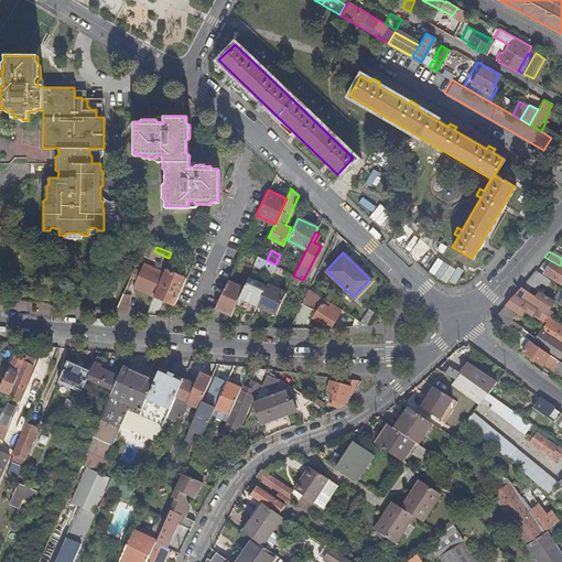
[(254,262),(272,271),(276,265),(267,260),(259,256),(257,256),(254,262)]
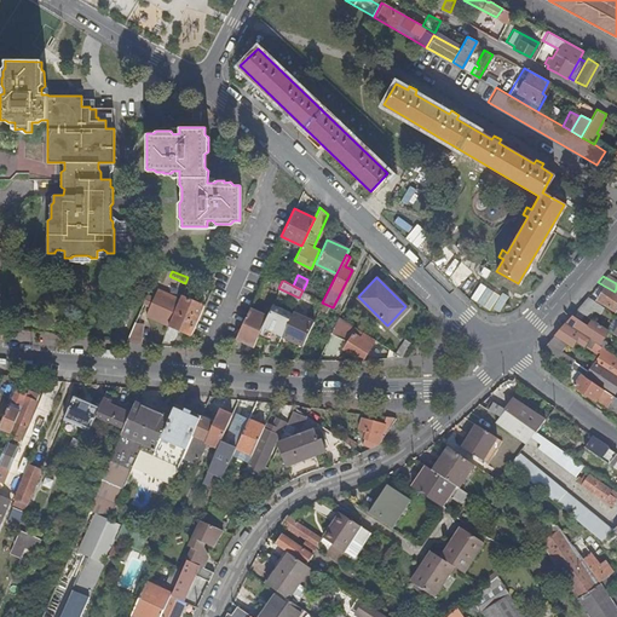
[(303,290),(315,298),(318,289),(306,283),(303,290)]
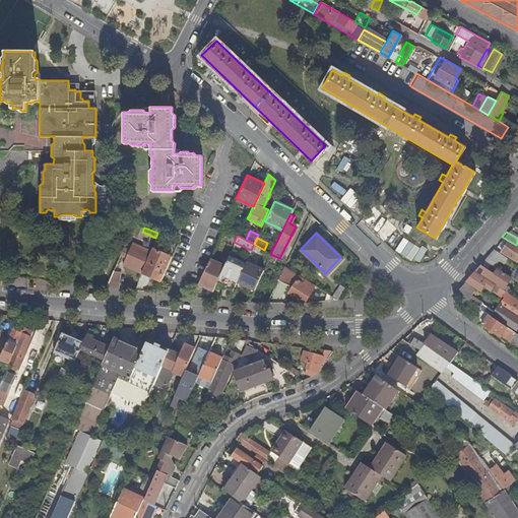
[(516,245),(507,240),(500,250),(516,260),(517,257),(517,246),(516,245)]
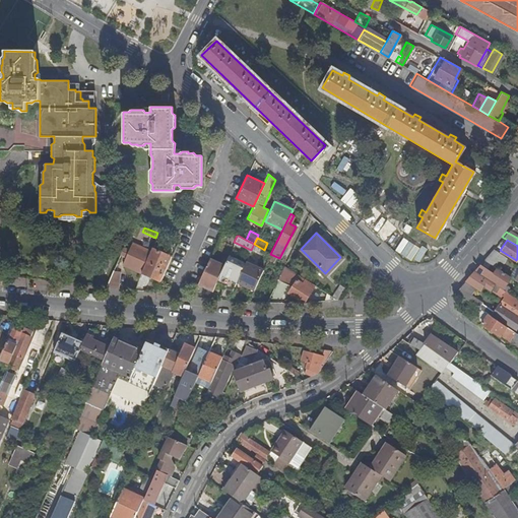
[(122,264),(140,272),(150,250),(131,242),(128,249),(123,247),(119,255),(125,257),(122,264)]
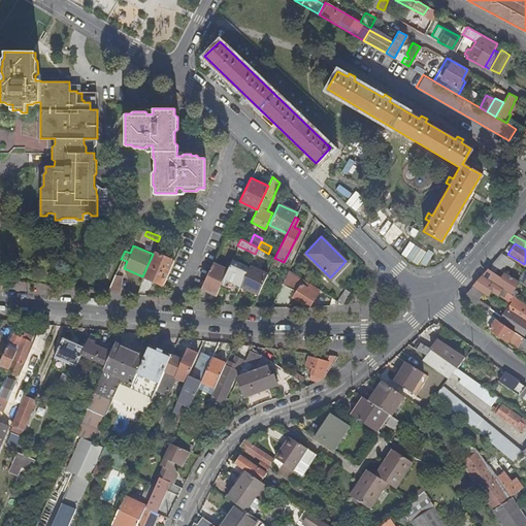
[(172,260),(154,252),(153,254),(142,276),(161,286),(172,260)]
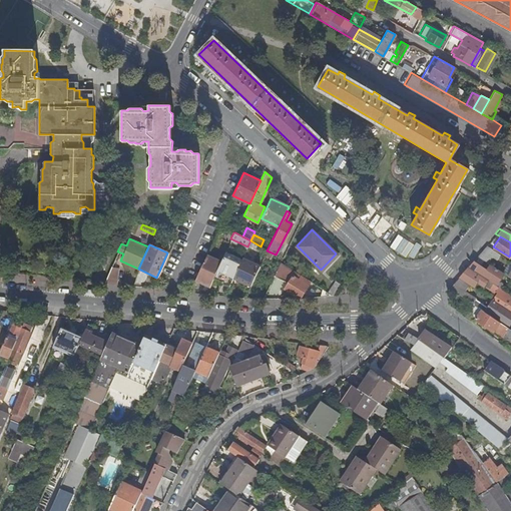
[(494,259),(499,252),(485,244),(476,256),(486,262),(490,256),(494,259)]
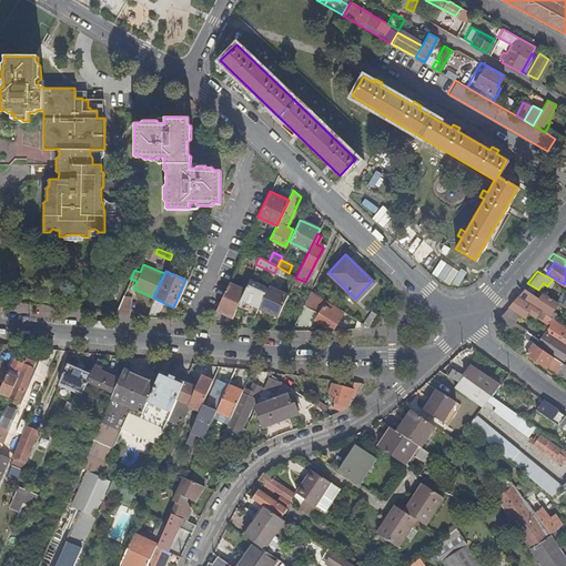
[(268,287),(250,279),(244,289),(235,309),(242,311),(245,312),(245,313),(253,316),(258,306),(268,287)]
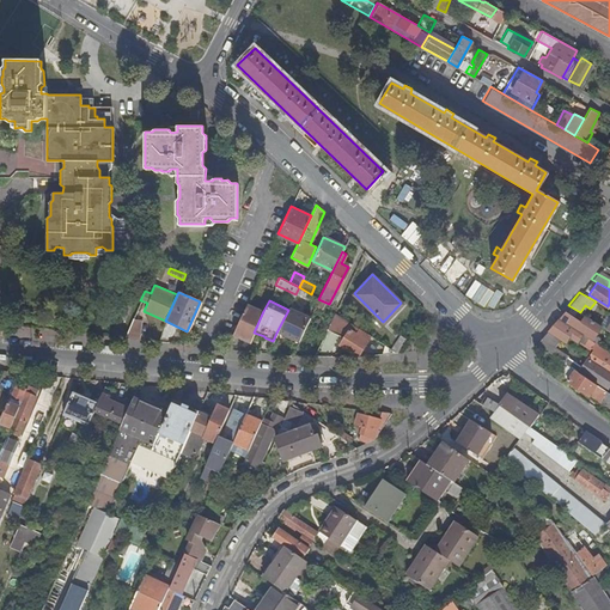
[(245,304),(231,334),(242,339),(250,342),(254,333),(263,311),(245,304)]
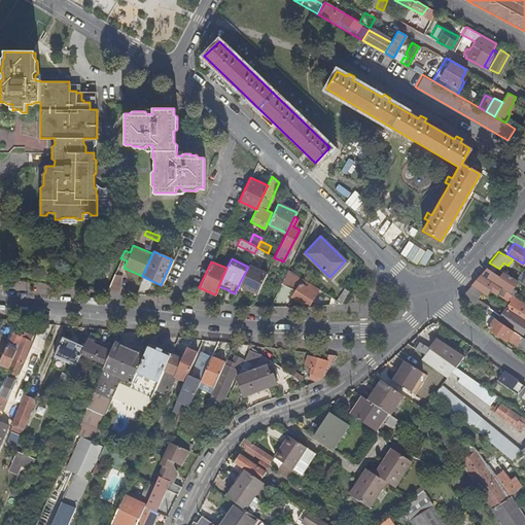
[(248,267),(239,284),(256,292),(266,274),(248,266),(248,267)]
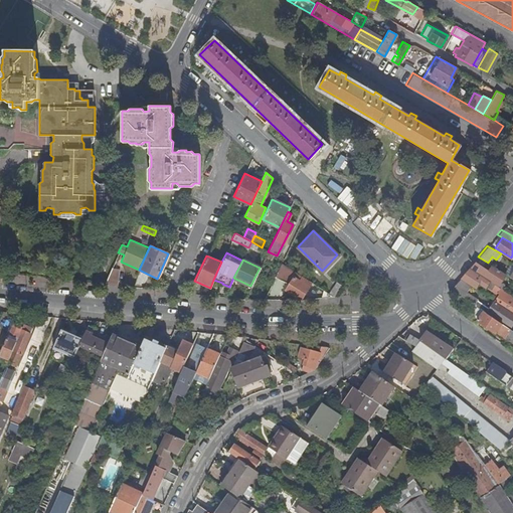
[(498,281),(504,273),(491,265),(489,268),(487,270),(474,261),(469,267),(474,271),(499,287),(500,287),(503,284),(498,281)]
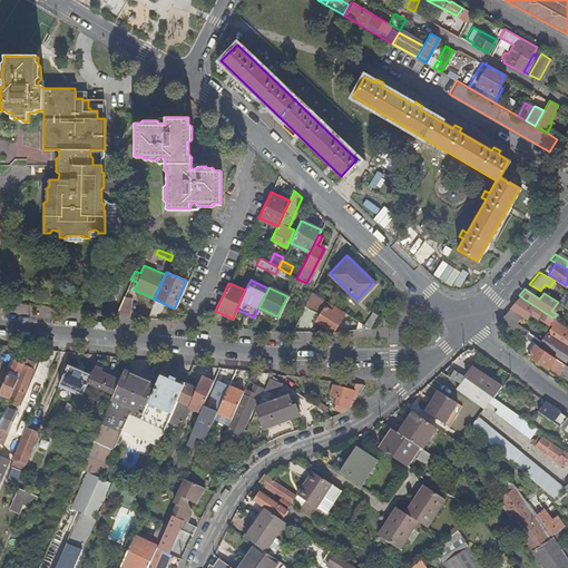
[(305,305),(317,313),(314,320),(332,331),(344,312),(312,291),(307,301),(305,305)]
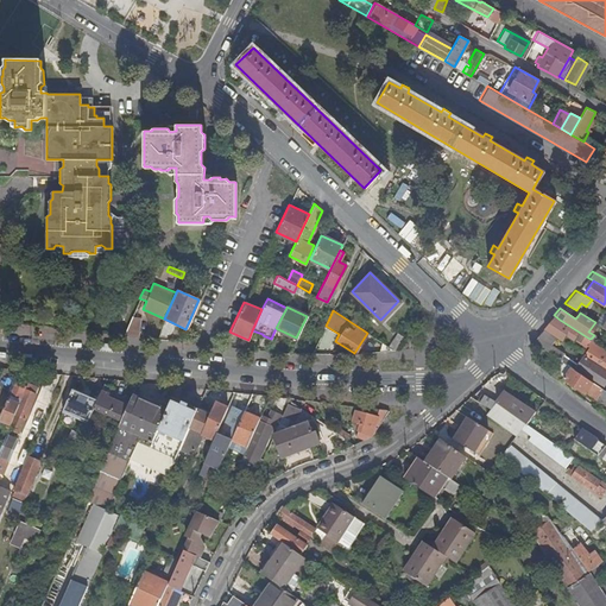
[(559,339),(562,333),(555,328),(560,320),(554,315),(542,328),(555,336),(559,339)]
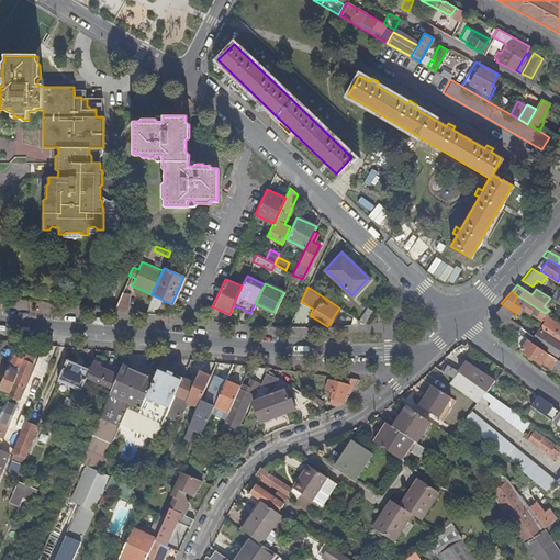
[(127,294),(121,293),(114,309),(126,311),(127,294)]
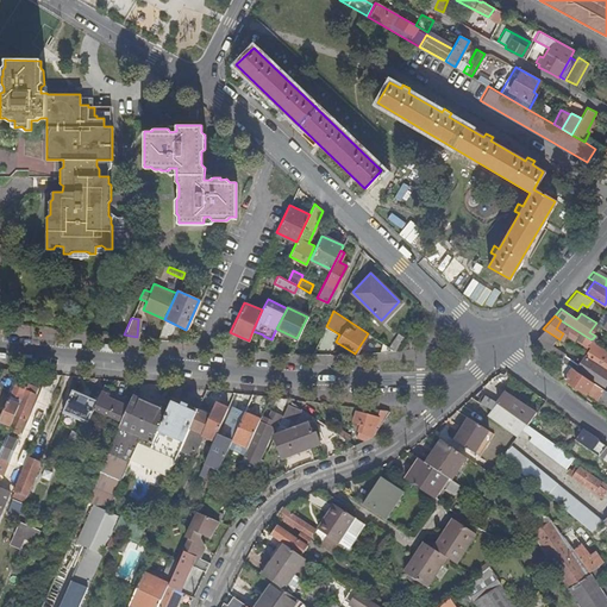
[(606,351),(589,339),(590,339),(561,320),(556,329),(563,333),(573,339),(574,338),(586,345),(589,348),(586,354),(606,368),(606,351)]
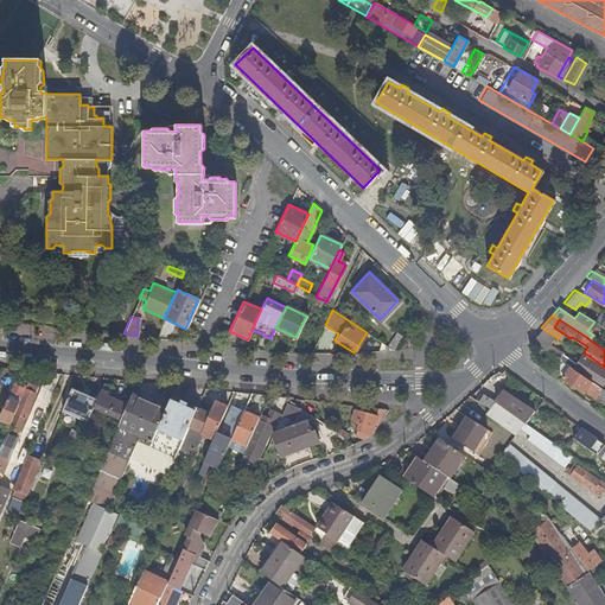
[(602,384),(604,377),(604,369),(587,357),(586,361),(579,356),(575,362),(561,352),(562,352),(548,343),(554,336),(541,328),(530,341),(561,361),(583,375),(584,373),(602,384)]
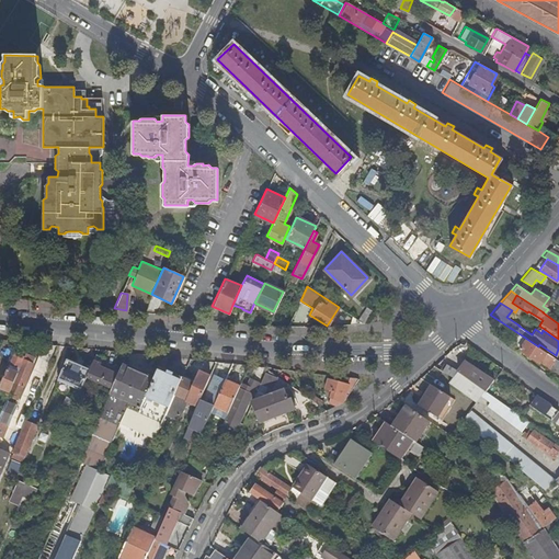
[(366,306),(357,319),(363,321),(372,309),(366,306)]
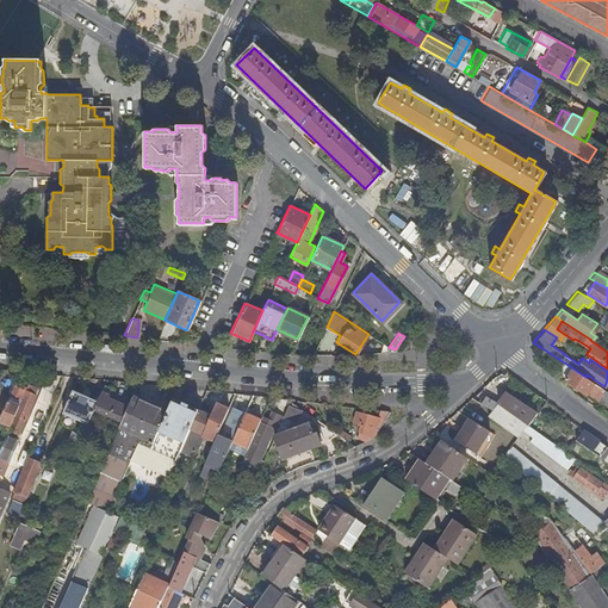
[(607,405),(607,391),(585,377),(564,363),(558,371),(565,376),(564,378),(587,392),(589,394),(588,395),(595,399),(596,398),(607,405)]
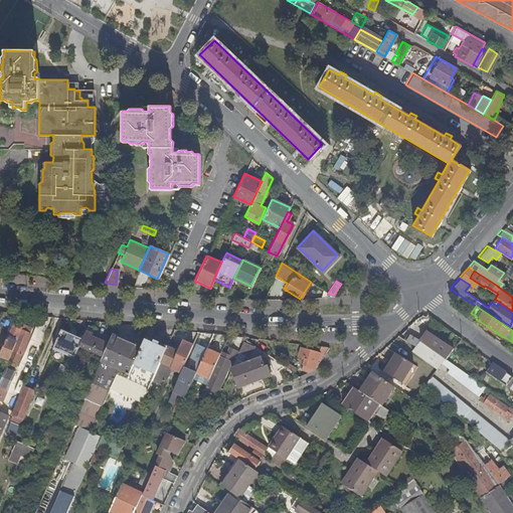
[(413,318),(419,322),(424,315),(426,313),(414,317),(413,318)]
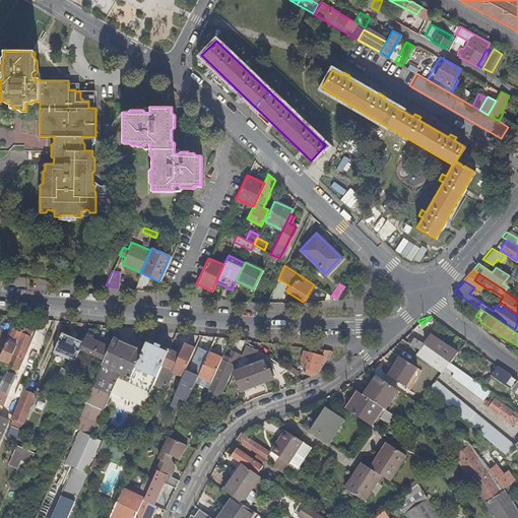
[(0,359),(4,361),(8,362),(15,344),(20,332),(21,330),(11,326),(0,352),(0,359)]
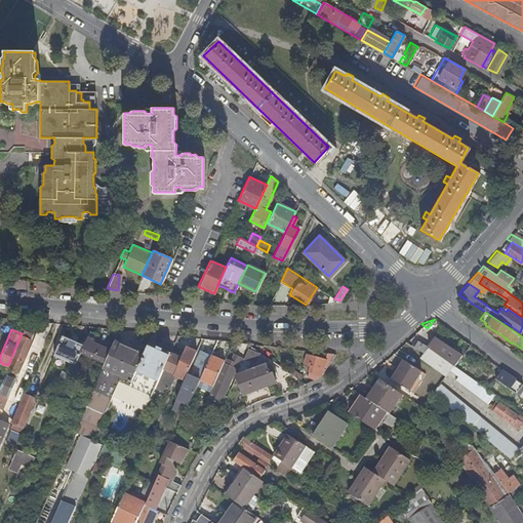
[(95,333),(88,330),(83,344),(79,352),(104,362),(108,353),(103,351),(102,353),(89,347),(95,333)]
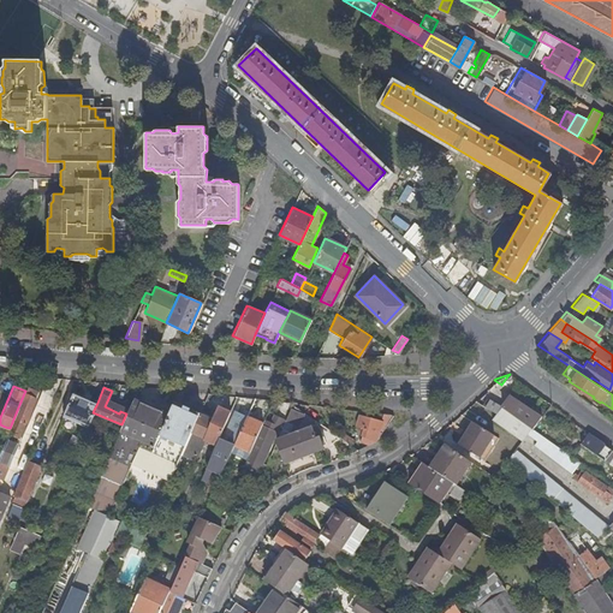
[(34,398),(24,393),(18,408),(10,428),(7,432),(7,433),(17,436),(34,398)]
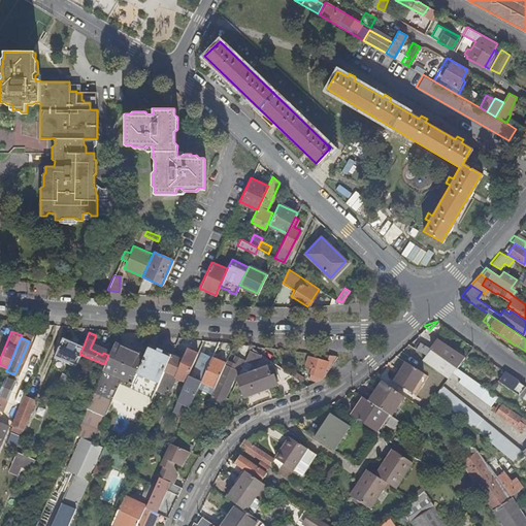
[(436,337),(429,348),(455,365),(456,366),(464,356),(457,351),(454,354),(450,352),(453,349),(436,337)]
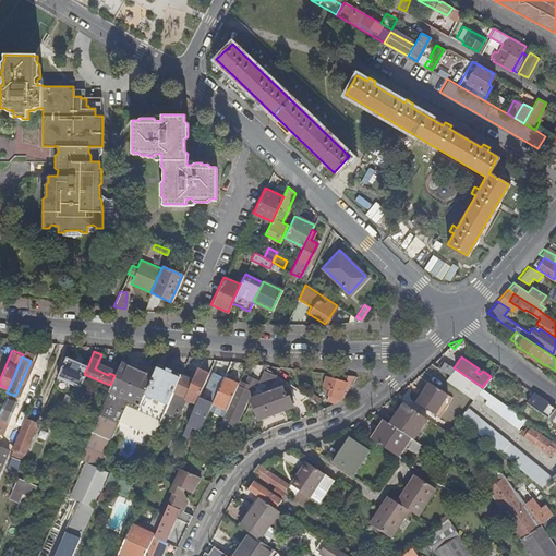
[(73,361),(64,358),(53,383),(67,388),(67,387),(75,390),(76,387),(79,388),(84,374),(88,365),(73,359),(73,361)]
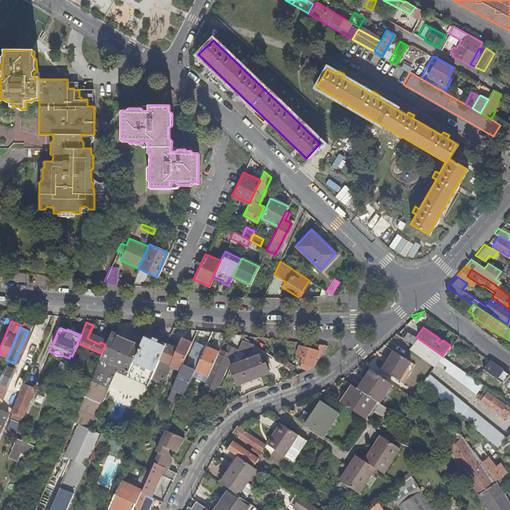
[(406,331),(402,337),(412,343),(416,338),(406,331)]
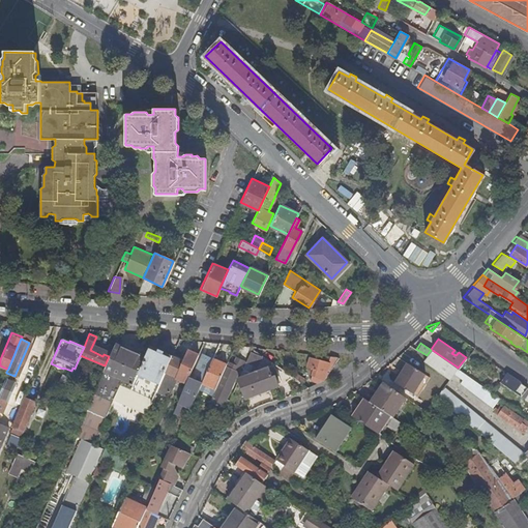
[(144,357),(113,345),(109,356),(105,365),(74,436),(80,438),(88,442),(92,443),(112,399),(119,384),(129,388),(144,357)]
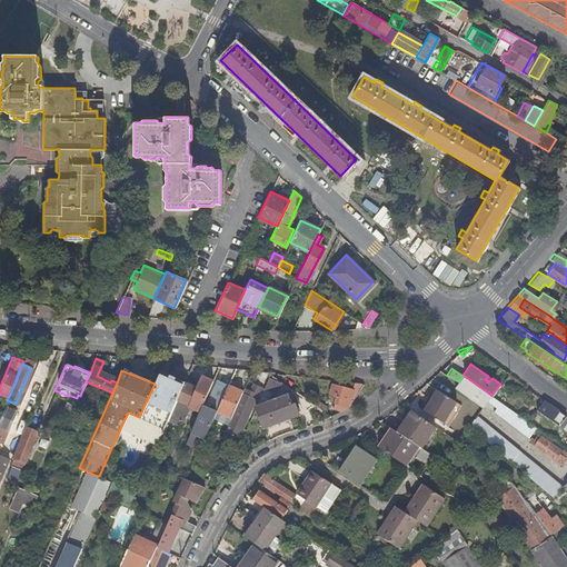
[(120,428),(156,444),(162,428),(167,419),(182,385),(159,374),(155,384),(139,417),(128,413),(120,428)]
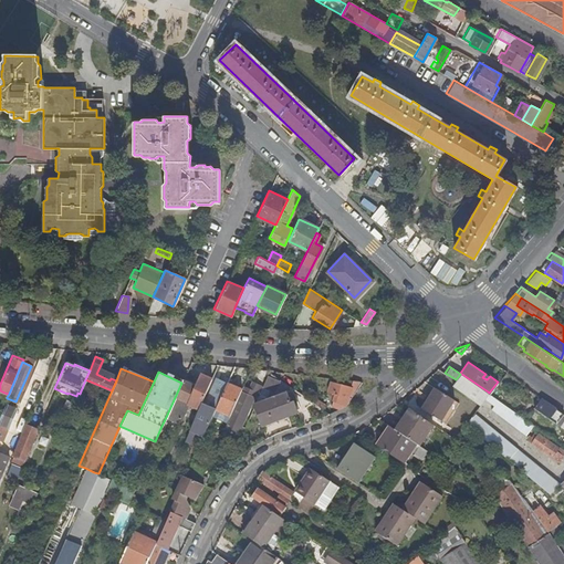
[(478,405),(483,397),(488,392),(460,373),(460,374),(456,379),(451,385),(478,405)]
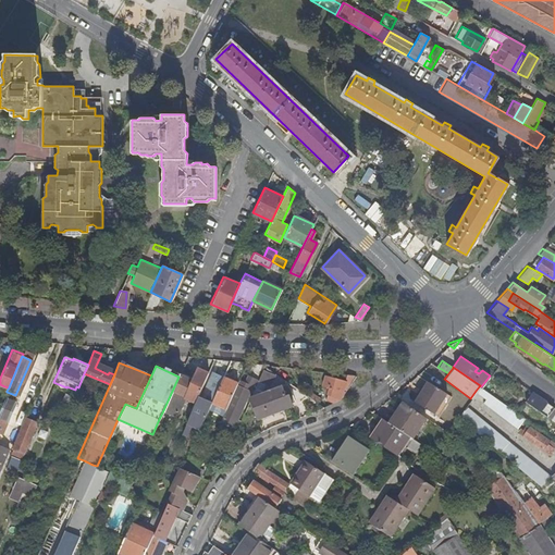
[(185,396),(195,401),(208,372),(197,368),(194,377),(193,380),(180,374),(179,377),(163,410),(176,416),(184,399),(185,396)]
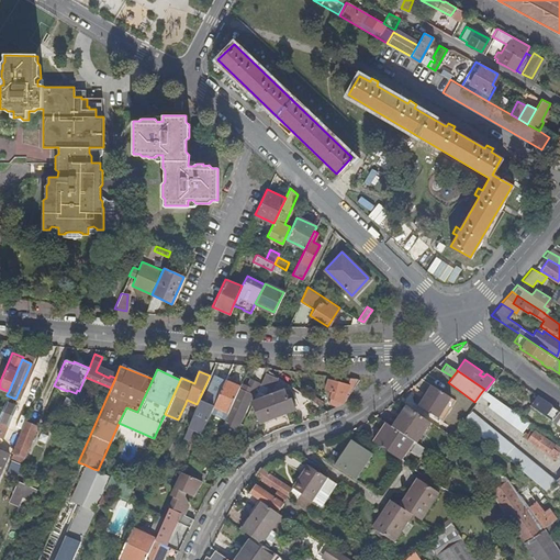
[(202,402),(212,406),(213,405),(225,377),(222,374),(221,378),(217,377),(219,372),(215,371),(202,402)]
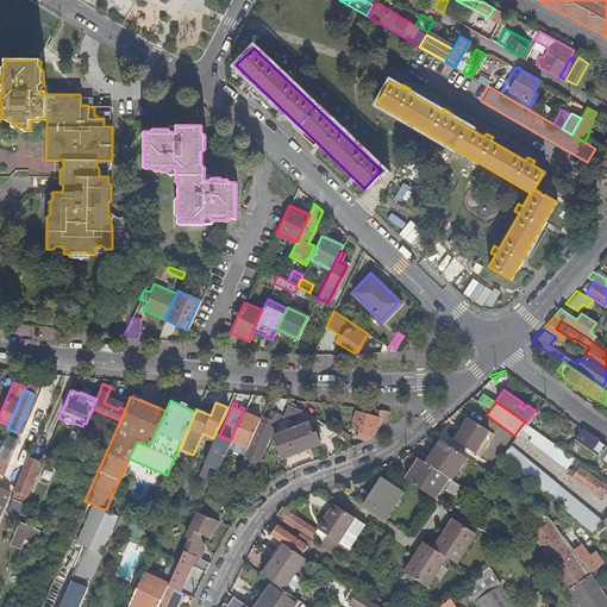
[(231,439),(246,446),(250,439),(258,420),(260,419),(250,414),(255,405),(251,402),(249,408),(245,407),(244,408),(231,439)]
